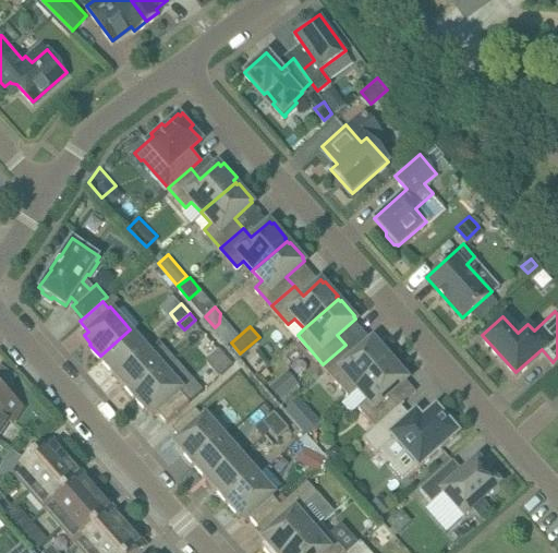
[(130,329),(100,356),(117,375),(147,349),(130,329)]
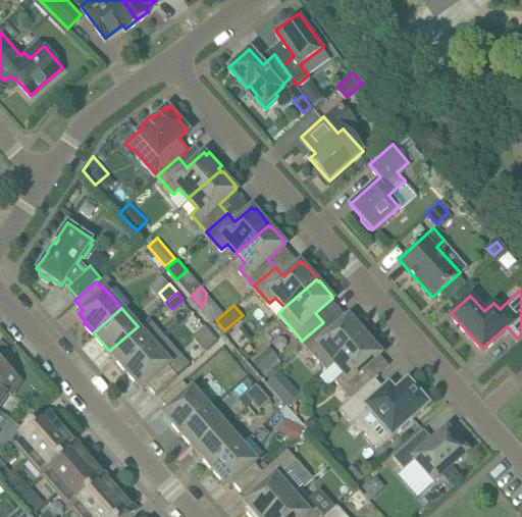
[(331,362),(332,362),(364,334),(363,332),(366,329),(354,316),(351,318),(348,316),(331,330),(323,322),(302,341),(326,367),(331,362)]
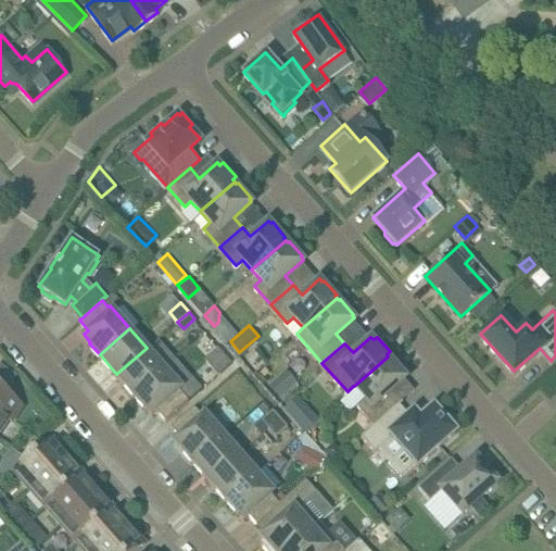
[(218,343),(205,354),(218,370),(231,359),(218,343)]
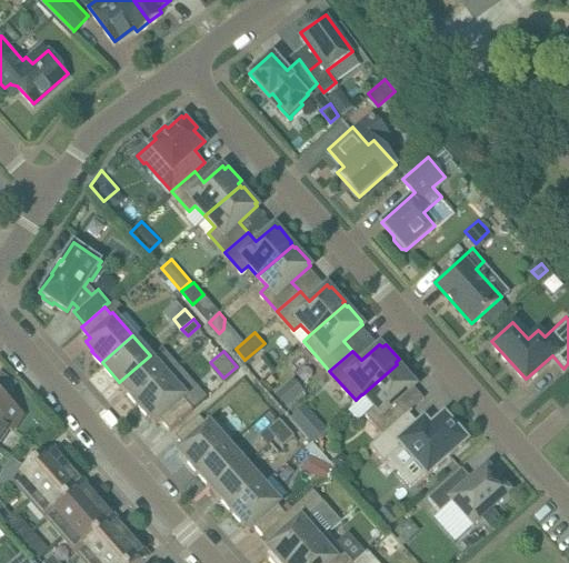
[(150,355),(119,382),(137,401),(168,375),(150,355)]
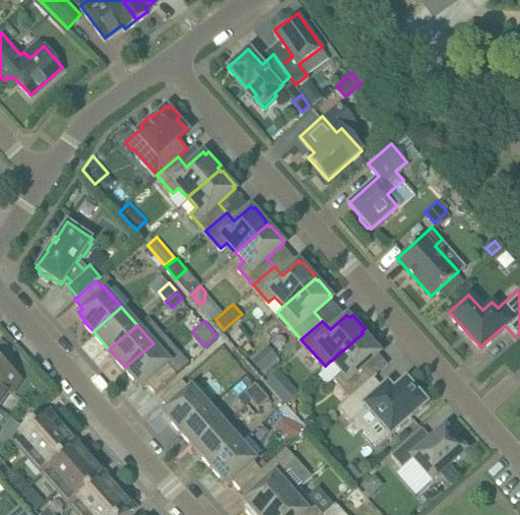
[(349,394),(368,379),(372,376),(363,367),(379,351),(377,348),(378,347),(367,334),(365,335),(363,333),(331,361),(339,371),(333,376),(349,394)]
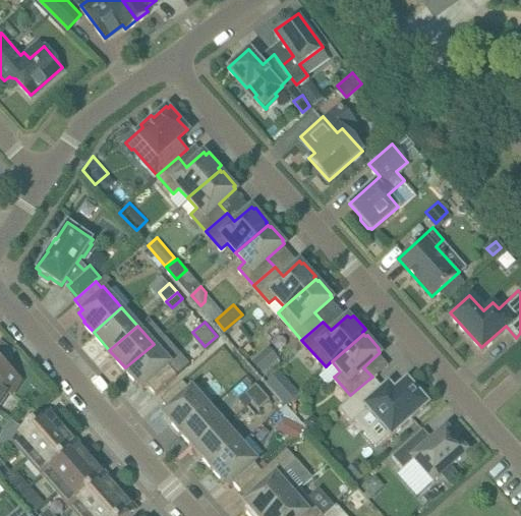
[(0,337),(0,357),(6,361),(15,347),(0,337)]
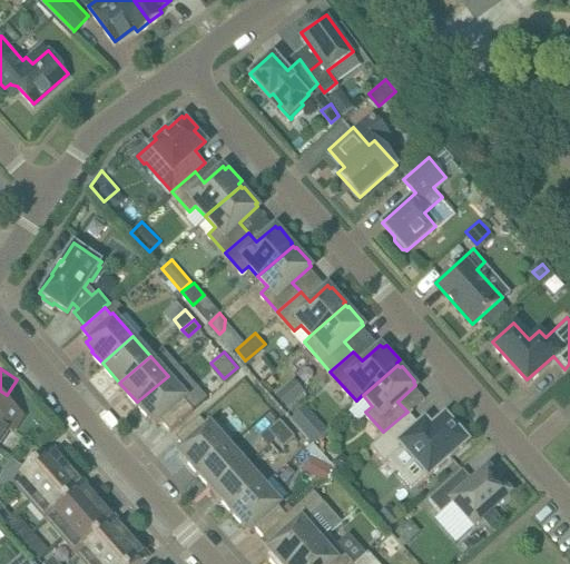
[(293,374),(275,391),(287,404),(305,388),(293,374)]
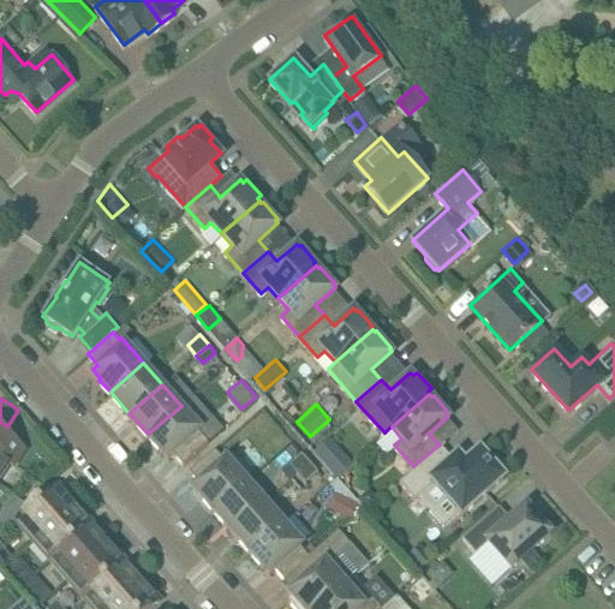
[(181,406),(148,434),(159,447),(160,446),(168,454),(173,451),(183,461),(208,440),(198,428),(199,427),(181,406)]
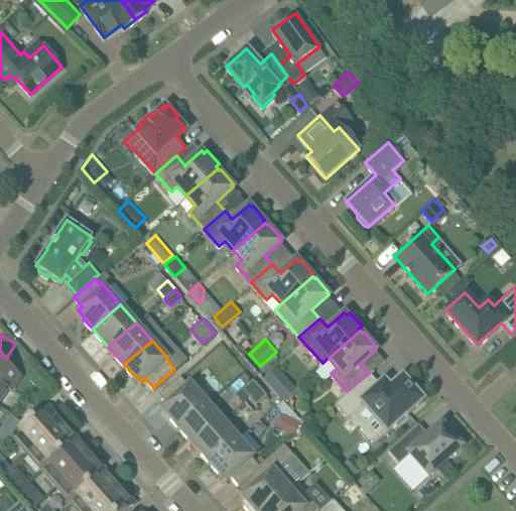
[(0,393),(7,384),(9,385),(18,373),(0,360),(0,393)]
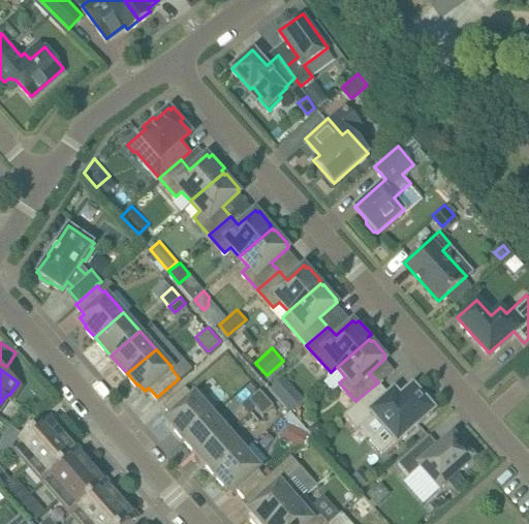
[(284,375),(271,387),(278,395),(291,382),(284,375)]
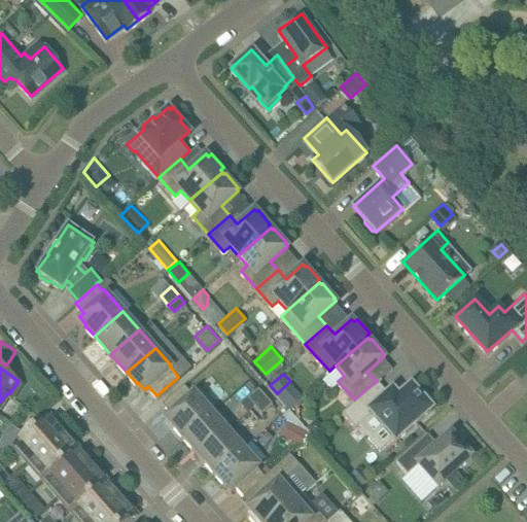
[(354,399),(343,410),(355,424),(357,423),(380,449),(392,439),(394,437),(395,439),(431,407),(428,404),(429,402),(430,399),(430,397),(429,395),(428,393),(426,392),(424,392),(422,392),(420,393),(411,384),(398,395),(392,388),(388,391),(383,395),(374,385),(379,381),(382,378),(381,377),(377,381),(373,384),(354,399)]
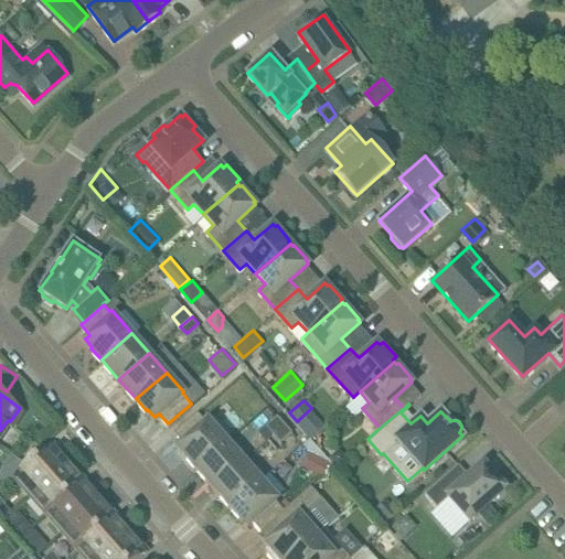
[(196,410),(174,430),(183,441),(179,444),(185,453),(184,454),(194,465),(225,439),(206,418),(204,419),(196,410)]
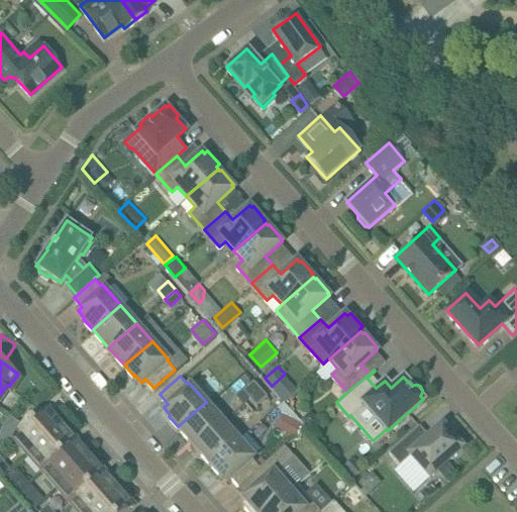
[(261,386),(253,378),(242,388),(250,396),(261,386)]
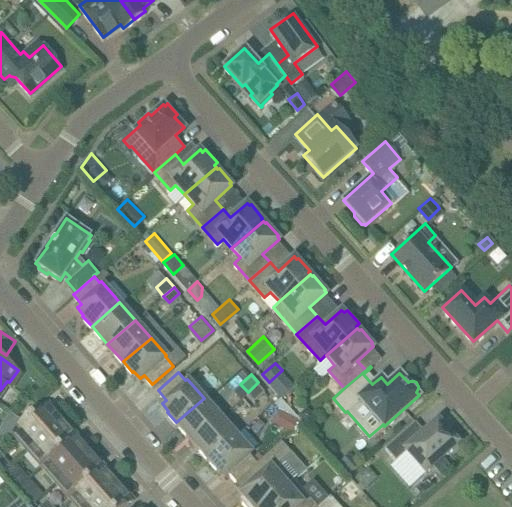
[(258,382),(248,392),(253,398),(264,388),(258,382)]
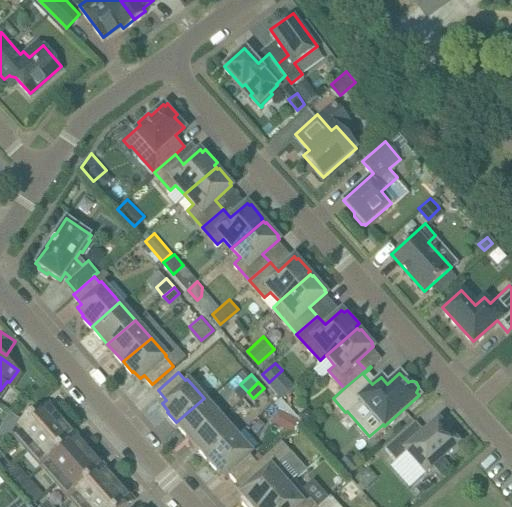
[(280,410),(273,422),(292,432),(299,417),(297,415),(281,396),(273,402),(280,410)]
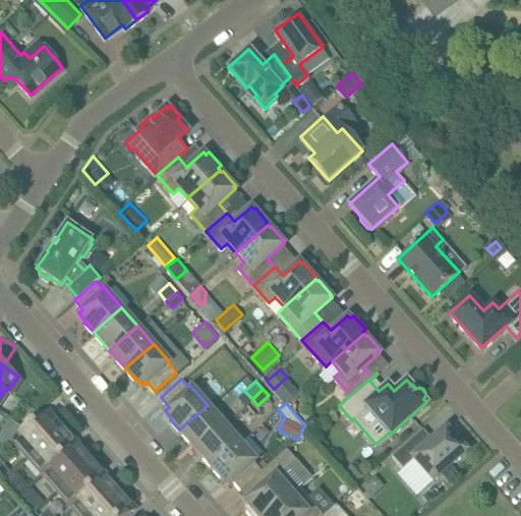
[(208,405),(179,430),(195,448),(224,423),(208,405)]
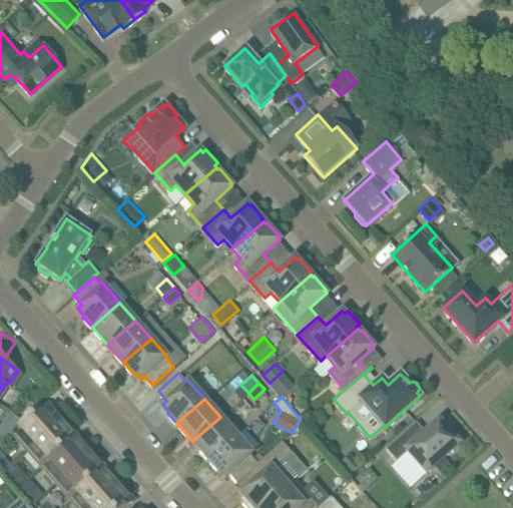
[(14,432),(28,448),(59,421),(44,405),(14,432)]
